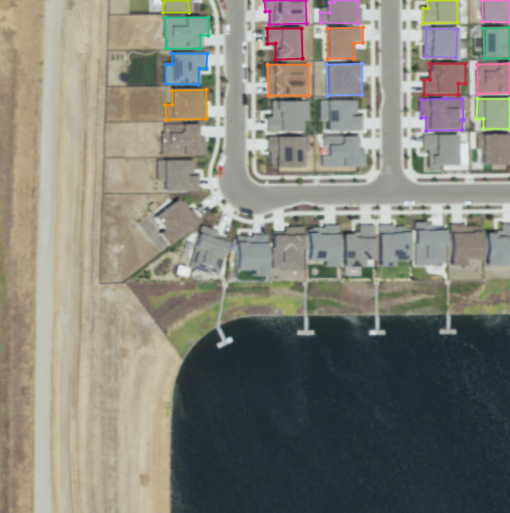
[(354,99),(320,100),(320,121),(327,121),(327,132),(362,131),(362,115),(355,115),(354,99)]
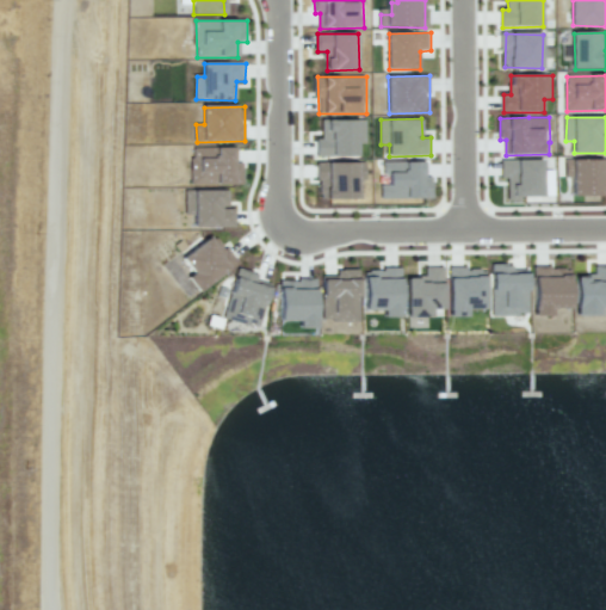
[(348,154),(346,128),(323,130),(327,156),(348,154)]
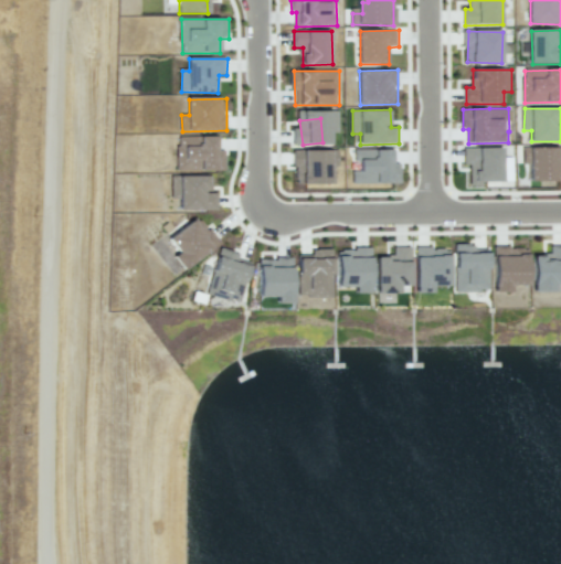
[(226,171),(226,150),(219,150),(218,137),(179,137),(179,171),(226,171)]
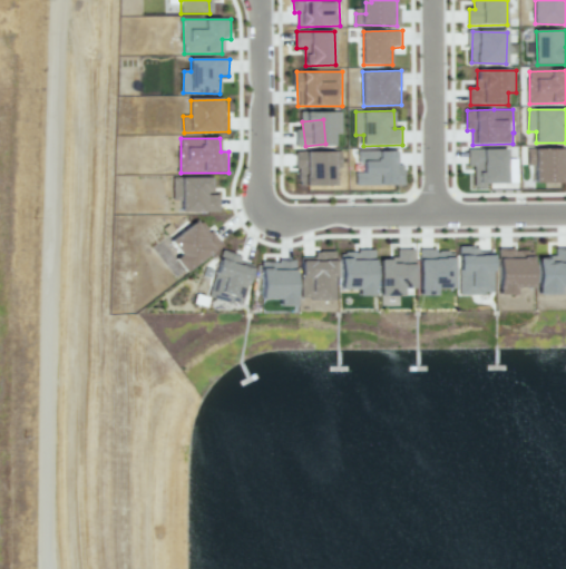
[(508,149),(470,150),(470,166),(475,166),(476,185),(508,185),(508,149)]
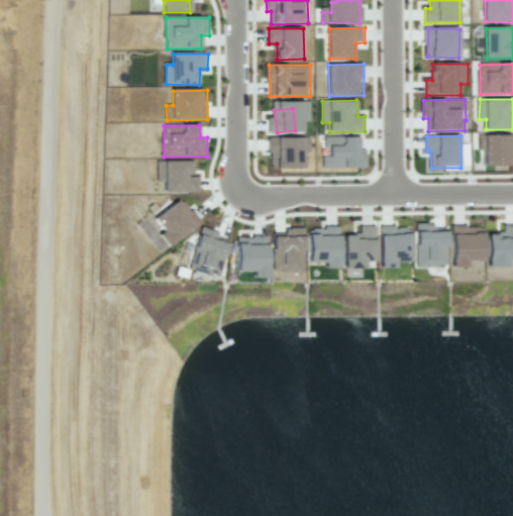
[(512,135),(481,136),(481,142),(488,141),(488,156),(493,156),(493,164),(512,163),(512,135)]
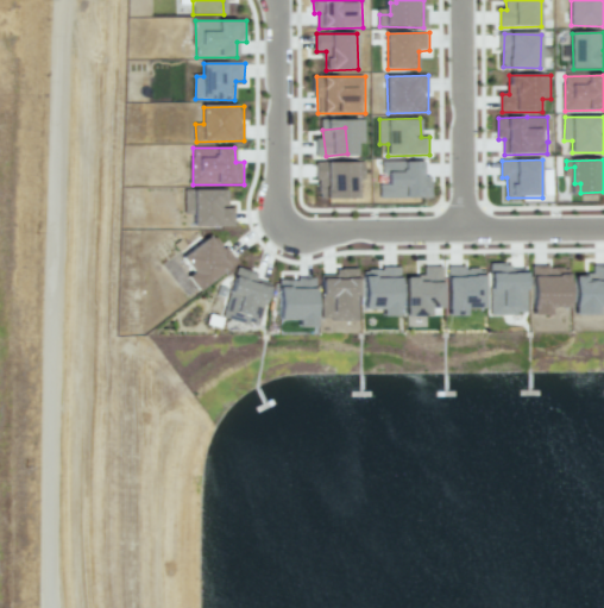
[(366,180),(366,162),(319,163),(319,199),(360,199),(359,180),(366,180)]
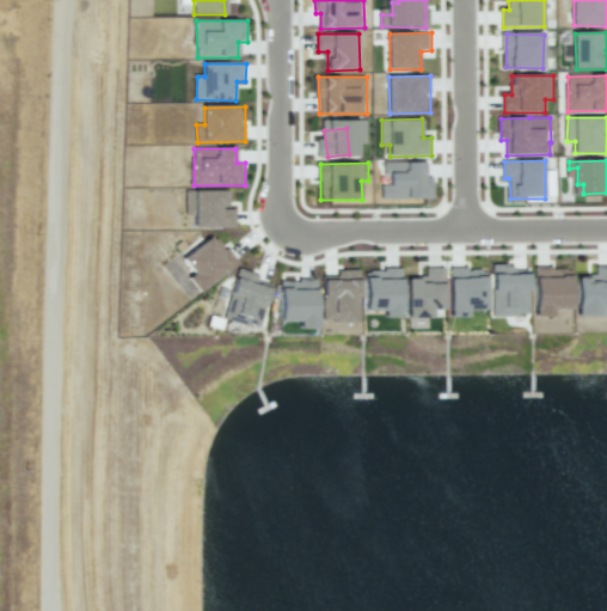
[(425,163),(387,163),(388,185),(382,185),(382,200),(435,199),(434,177),(425,177),(425,163)]
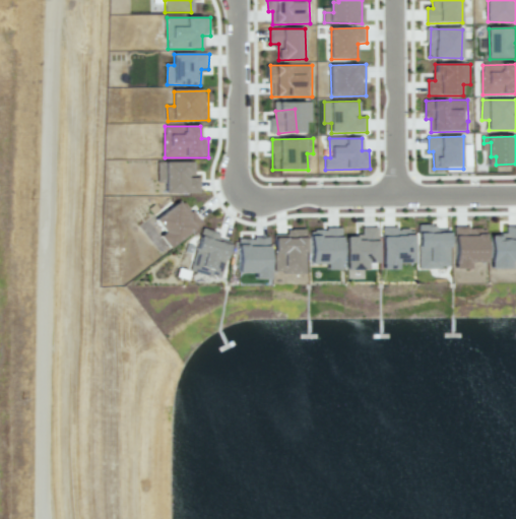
[(202,193),(202,178),(194,178),(194,161),(158,163),(159,183),(167,183),(167,194),(202,193)]
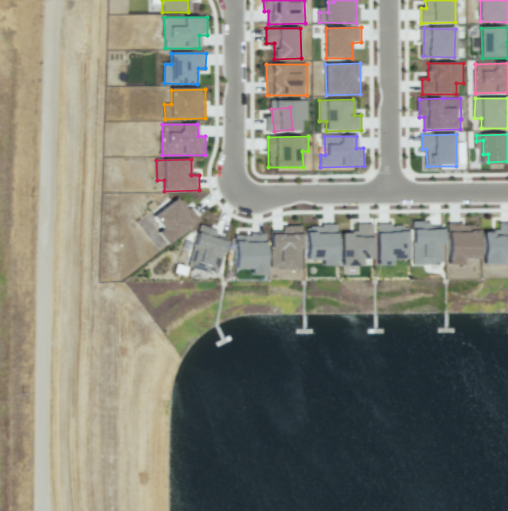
[(183,199),(179,197),(154,217),(163,230),(158,234),(168,245),(202,220),(183,199)]
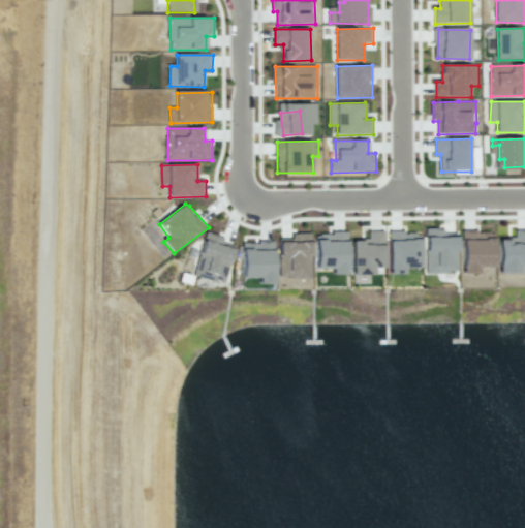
[(208,230),(227,237),(225,243),(237,246),(225,281),(218,279),(217,282),(193,275),(208,230)]
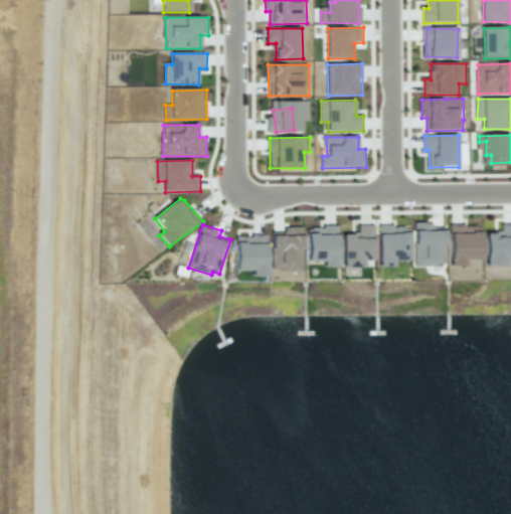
[(416,267),(447,266),(447,224),(415,225),(416,267)]
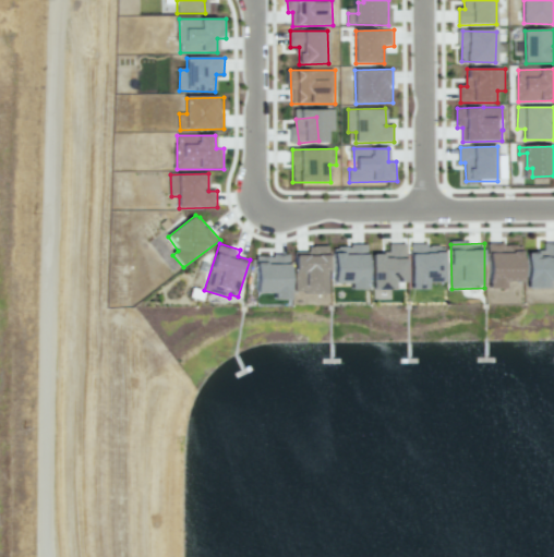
[(529,288),(551,288),(551,281),(553,281),(553,243),(545,244),(545,253),(529,253),(529,288)]
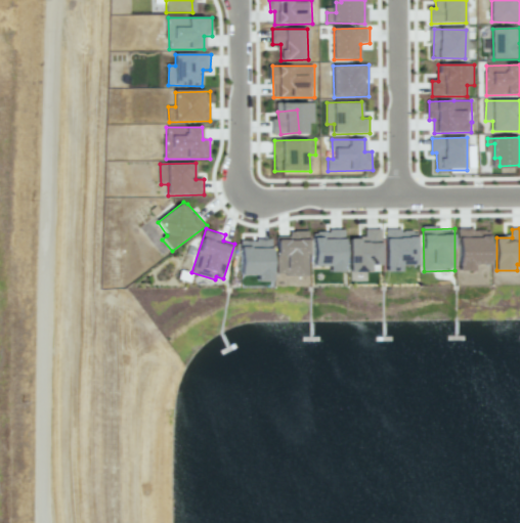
[(490,229),(460,230),(460,271),(476,270),(476,265),(491,264),(490,229)]
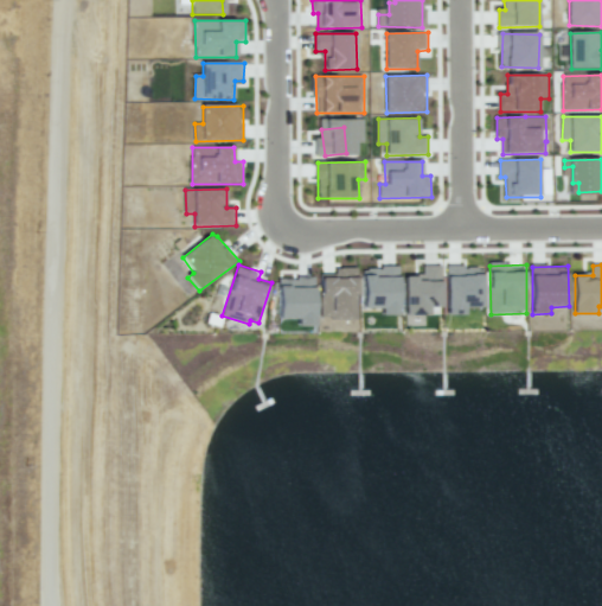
[(443,307),(442,267),(424,268),(424,284),(408,285),(408,313),(430,313),(430,307),(443,307)]
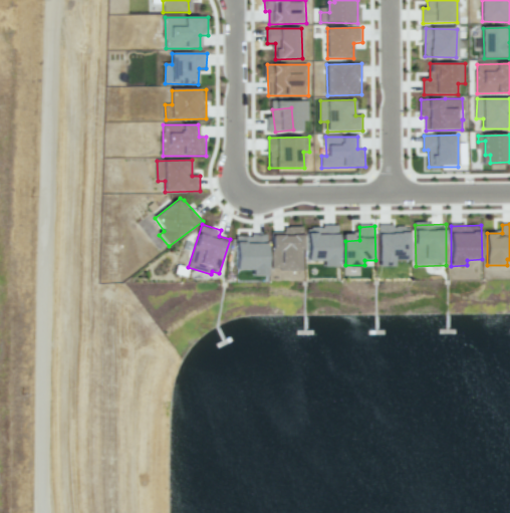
[(411,260),(410,226),(379,227),(379,267),(396,266),(396,260),(411,260)]
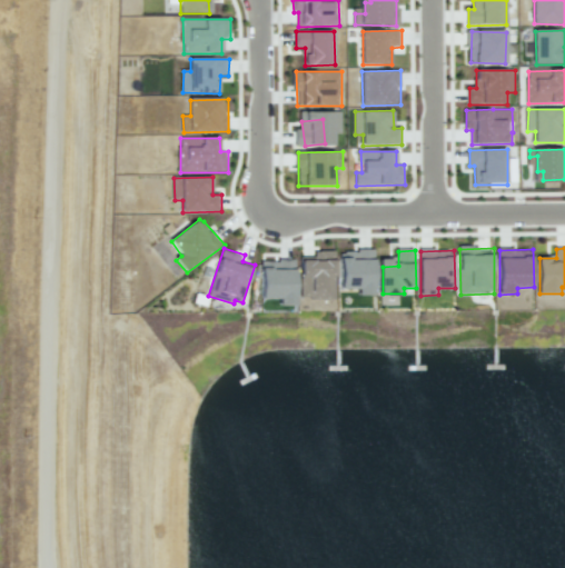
[(337,251),(316,251),(316,257),(303,257),(303,299),(336,299),(337,251)]
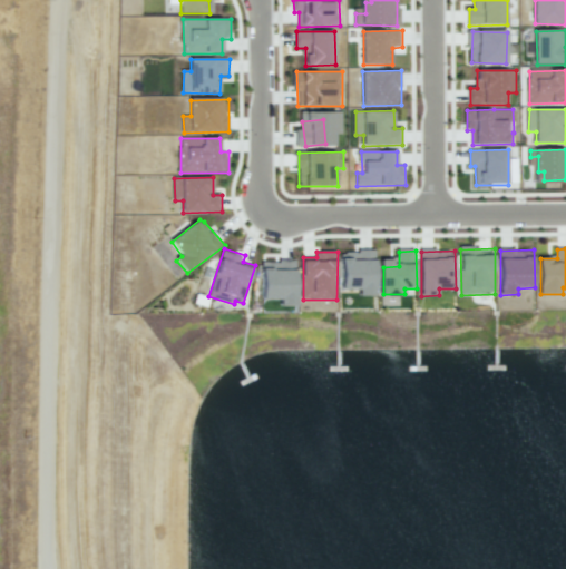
[(377,296),(377,252),(342,252),(342,290),(360,290),(360,296),(377,296)]
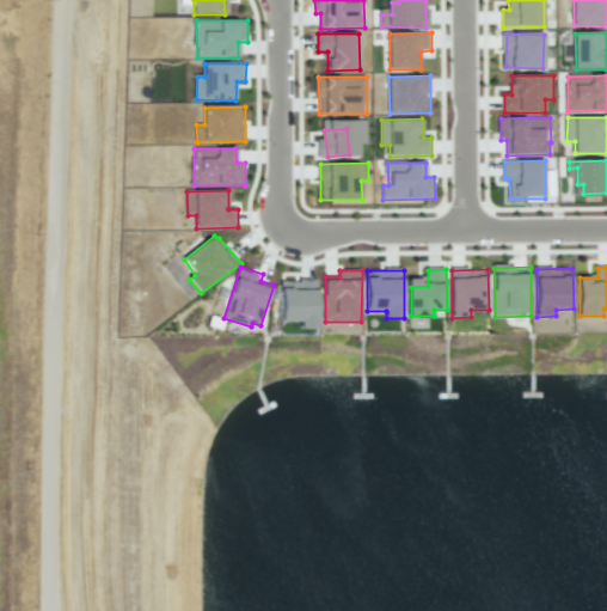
[(319,324),(318,281),(282,282),(283,322),(308,322),(308,324),(319,324)]
